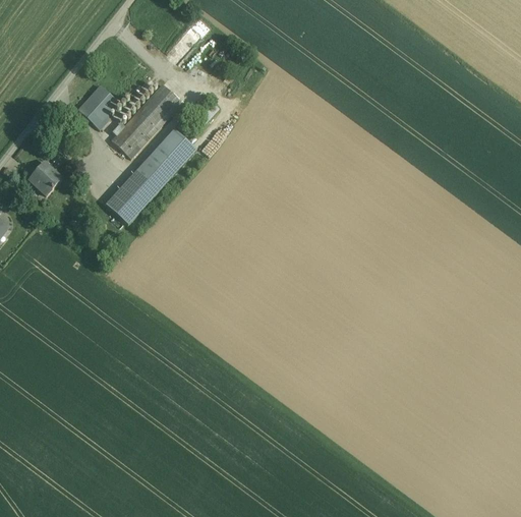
[(115,135),(111,139),(127,155),(132,150),(136,145),(179,99),(162,83),(124,125),(115,135)]
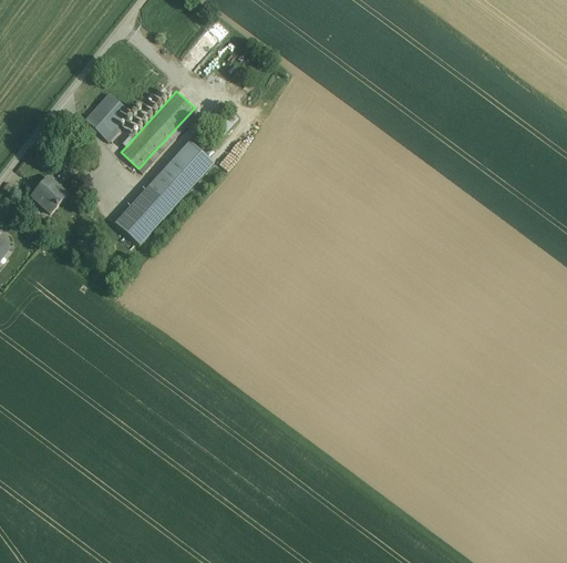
[(129,110),(109,92),(96,105),(117,123),(129,110)]
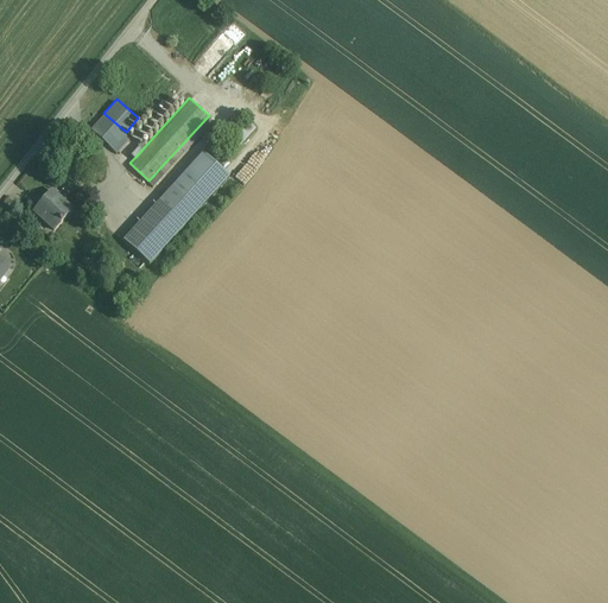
[(126,132),(103,113),(90,127),(112,146),(125,133),(126,132)]
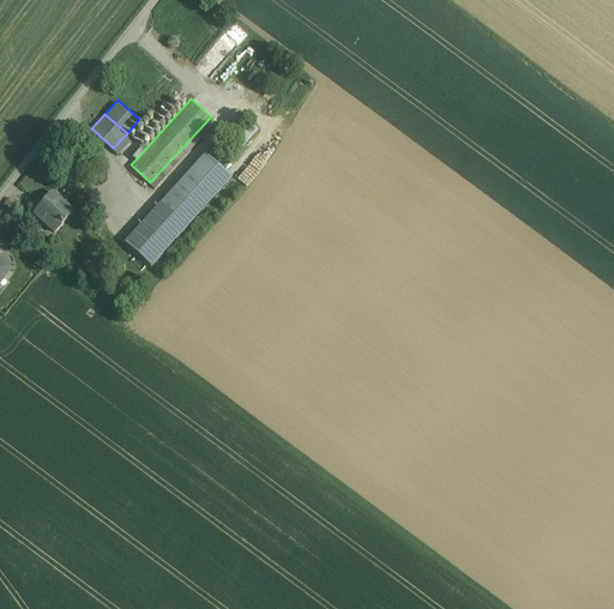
[(236,134),(244,140),(257,125),(251,119),(236,134)]
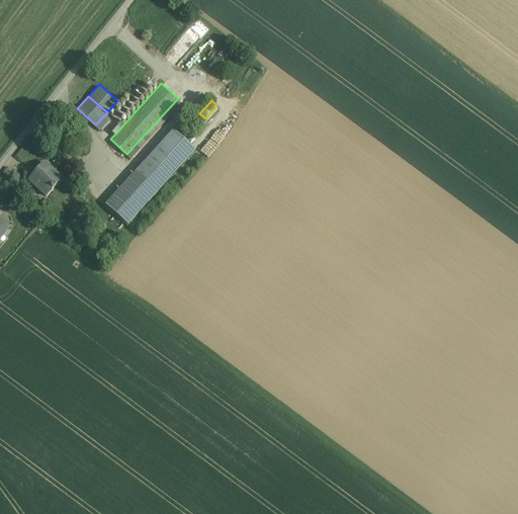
[(106,113),(95,124),(99,129),(110,116),(106,113)]
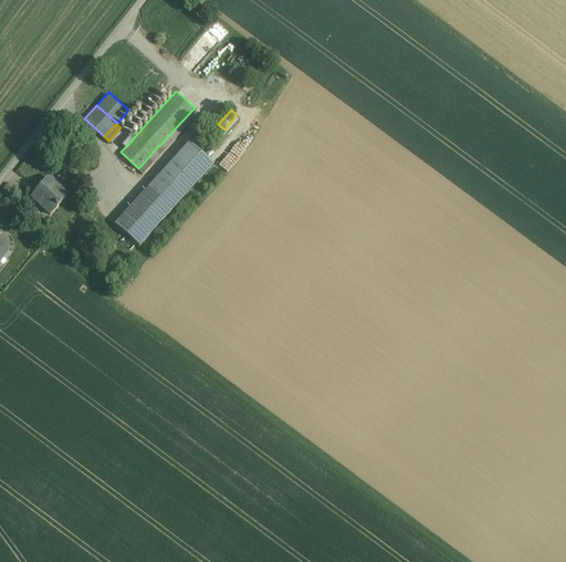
[(122,144),(125,147),(135,136),(130,133),(122,144)]
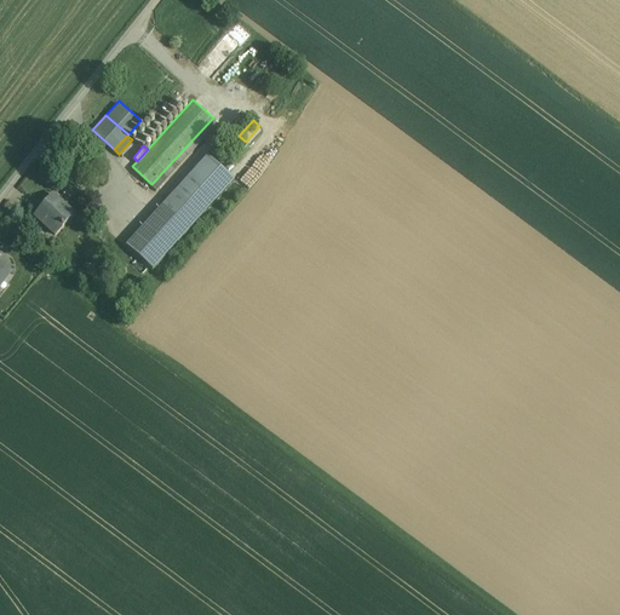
[(207,153),(126,242),(151,266),(234,177),(207,153)]
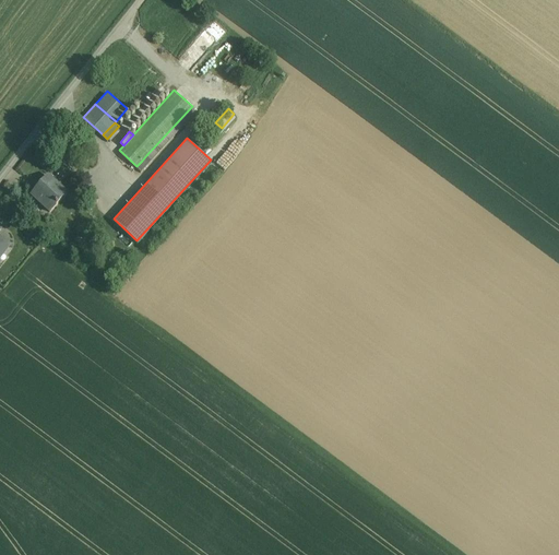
[(146,155),(142,161),(146,164),(151,160),(146,155)]
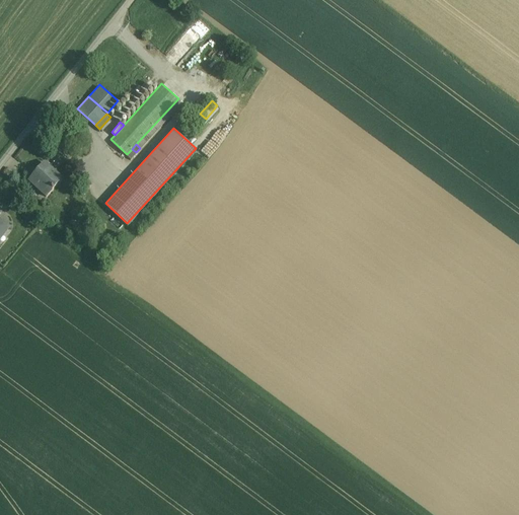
[(51,169),(44,162),(45,161),(45,160),(28,178),(29,178),(30,177),(36,182),(35,185),(46,194),(62,176),(52,167),(51,169)]
